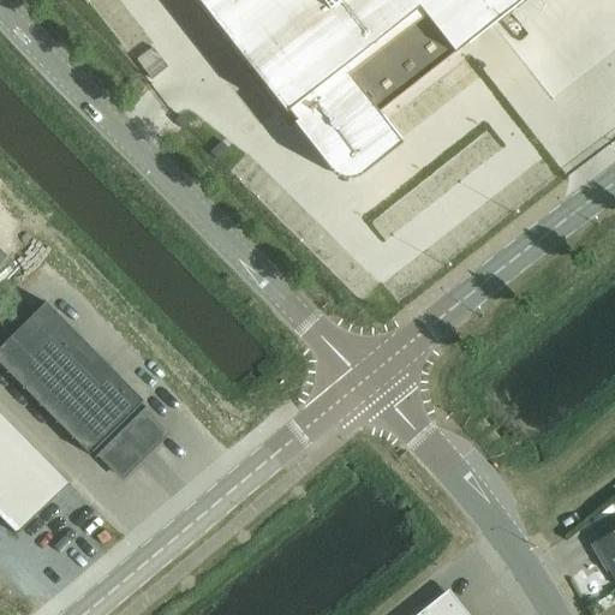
[(193,0),(285,114),(287,113),(288,112),(296,121),(299,126),(303,131),(306,136),(311,141),(315,145),(318,150),(322,155),(326,160),(329,165),(333,169),(336,173),(341,175),(346,177),(351,177),(356,174),(360,172),(364,168),(369,165),(374,161),(378,157),(383,154),(394,145),(389,139),(386,135),(381,130),(377,124),(374,119),(378,115),(384,111),(424,79),(457,53),(472,41),(491,27),(524,0),(193,0)]
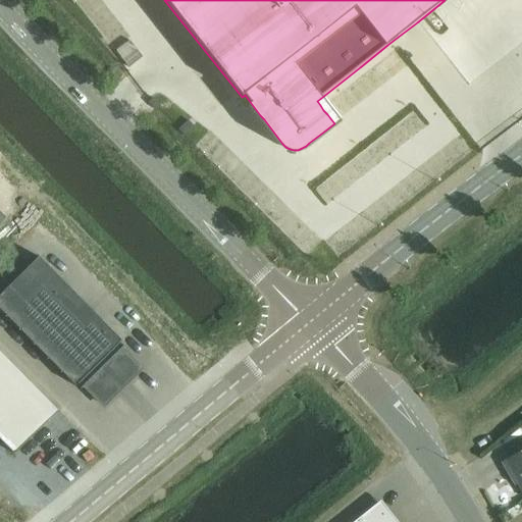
[(149,103),(151,105),(153,108),(155,109),(155,110),(156,108),(158,107),(159,105),(157,103),(155,101),(153,99),(152,100),(150,101),(149,103)]
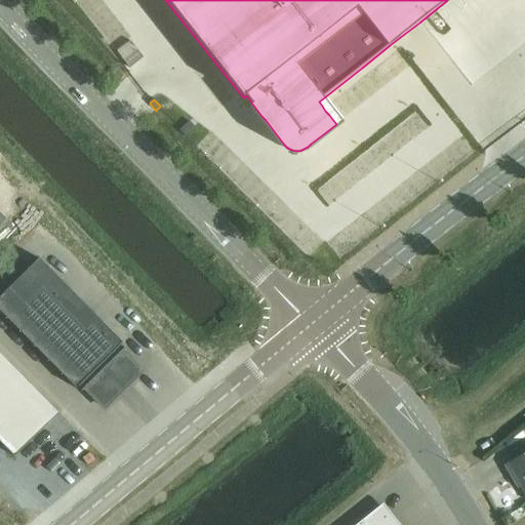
[(183,128),(179,130),(182,132),(184,134),(185,136),(189,132),(191,131),(194,127),(194,126),(193,126),(190,123),(190,122),(189,122),(187,124),(183,128)]
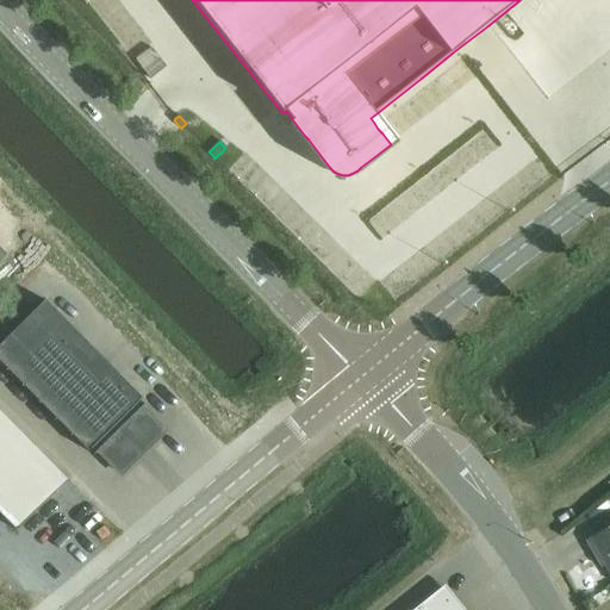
[(79,334),(45,300),(0,343),(0,362),(88,452),(92,449),(95,447),(98,449),(93,454),(95,455),(99,452),(120,474),(136,459),(134,458),(147,444),(149,446),(163,431),(142,409),(145,405),(144,404),(139,409),(137,405),(139,402),(143,398),(125,381),(116,390),(69,343),(79,334)]
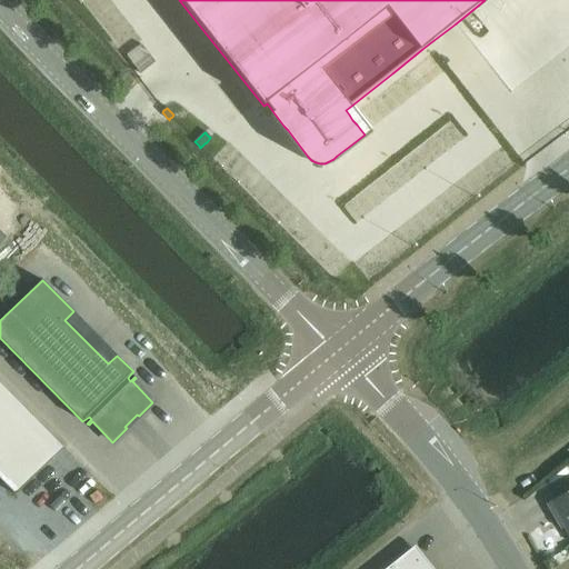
[(63,448),(0,382),(0,480),(16,496),(63,448)]
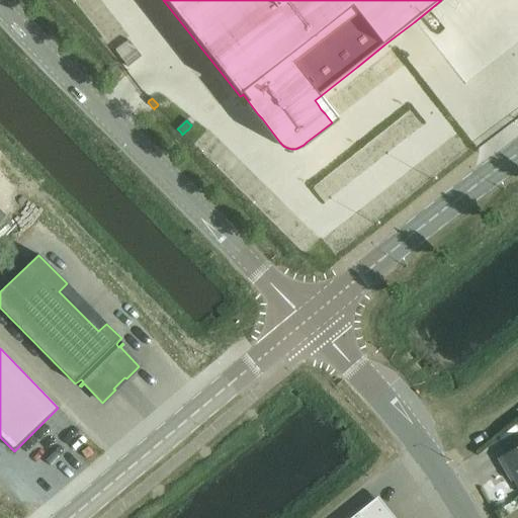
[(517,446),(498,459),(505,472),(509,470),(517,486),(517,446)]
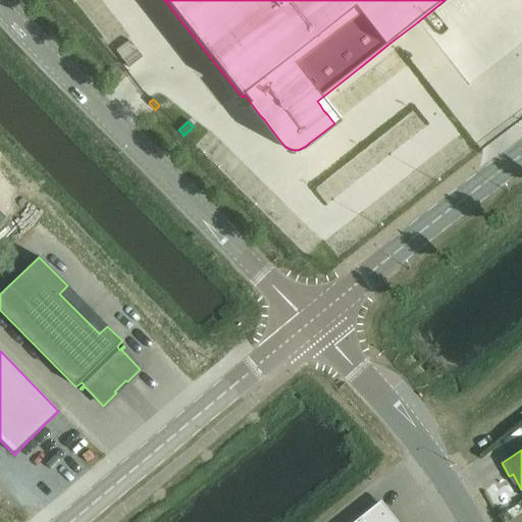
[(395,521),(380,504),(357,521),(395,521)]
